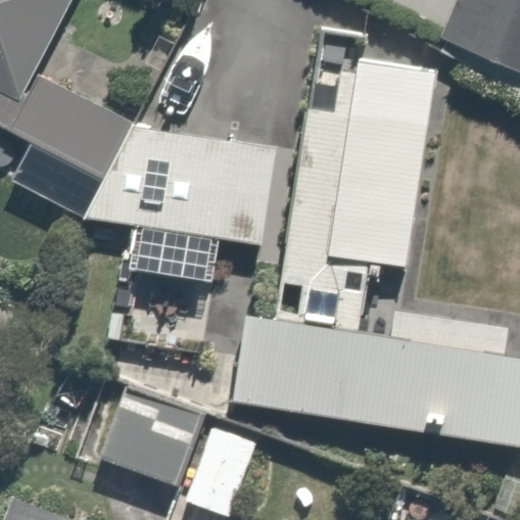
[(0,137),(32,153),(18,179),(77,210),(125,121),(96,106),(117,66),(55,34),(73,0),(0,0),(0,137)]
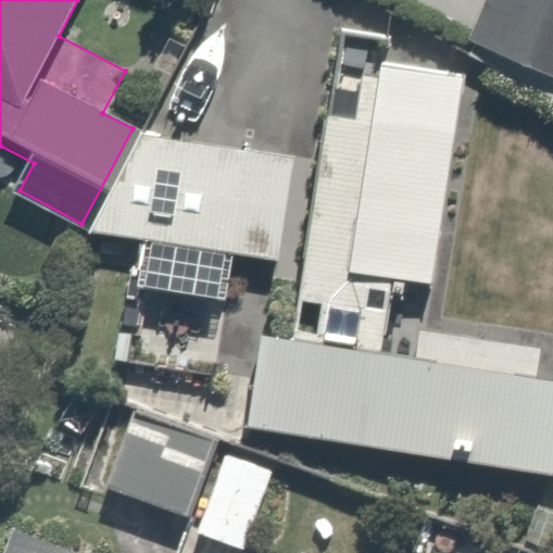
[(481,0),(466,38),(552,73),(552,0),(481,0)]
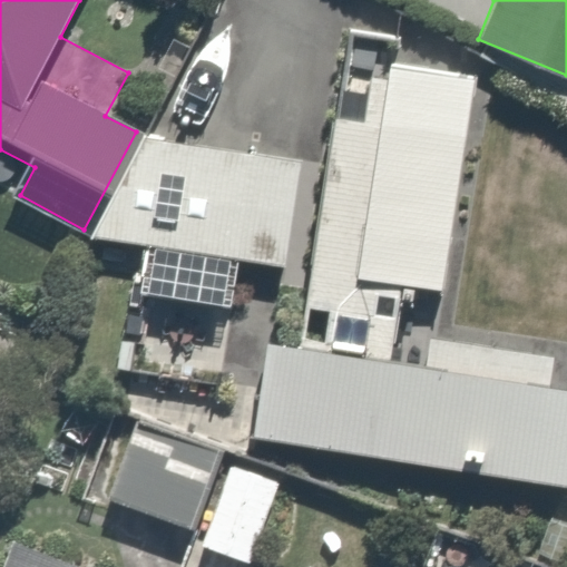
[(396,37),(345,29),(299,353),(275,350),(263,441),(566,485),(566,396),(390,370),(402,285),(457,293),(488,71),(392,57),(396,37)]
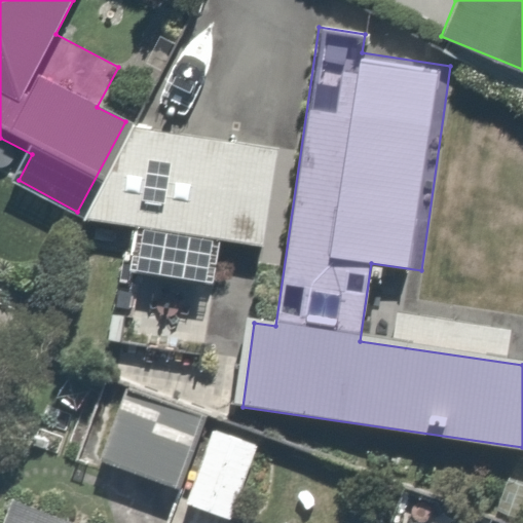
[(196,415),(111,383),(81,461),(167,493),(196,415)]
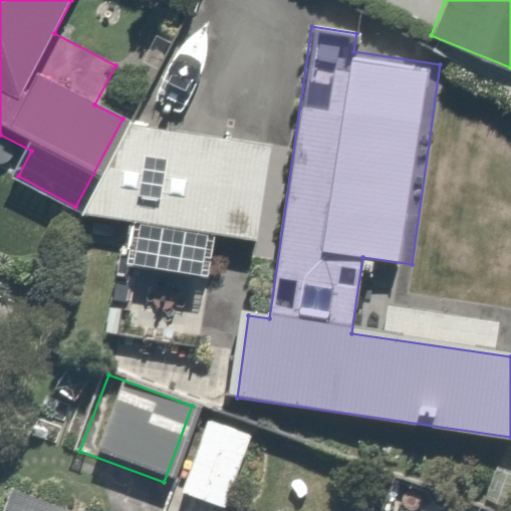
[(255,420),(213,406),(183,493),(225,508),(255,420)]
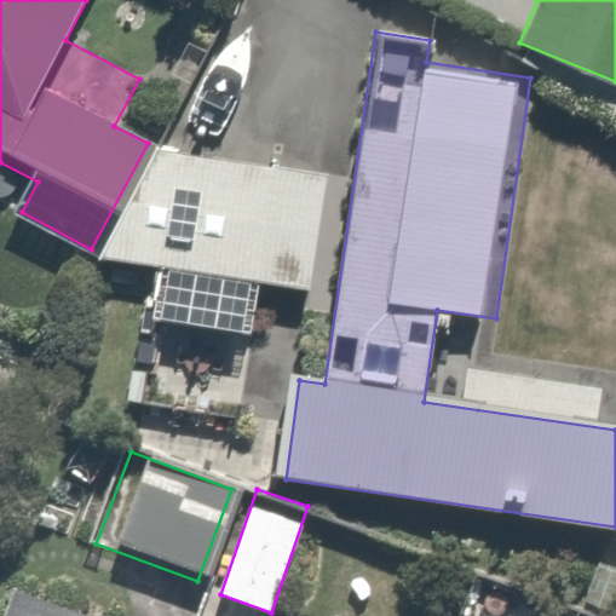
[(84,615),(9,588),(0,609),(0,615),(84,615)]
